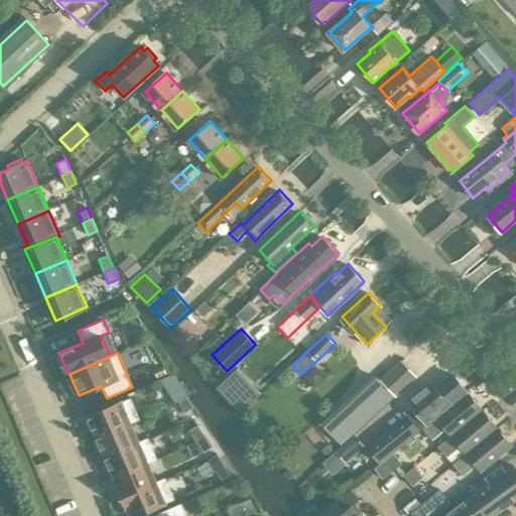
[(401,361),(380,379),(396,395),(416,376),(401,361)]
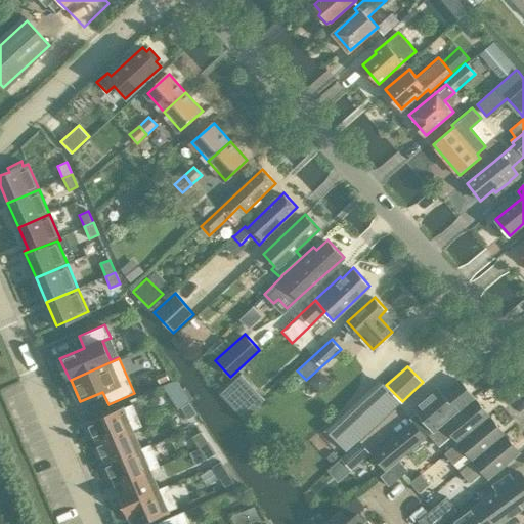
[(420,417),(412,423),(425,437),(428,435),(473,398),(475,396),(459,378),(457,379),(441,392),(437,388),(412,408),(417,412),(420,417)]
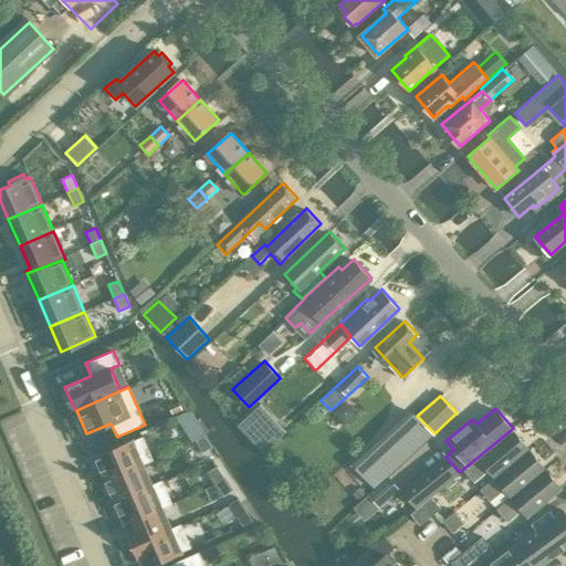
[(189,410),(176,417),(184,429),(196,421),(189,410)]
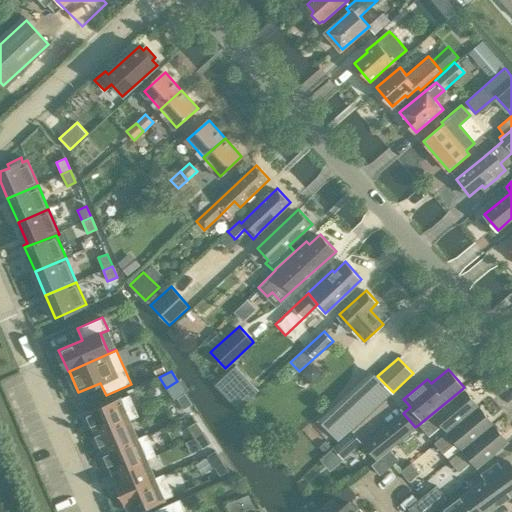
[(441,425),(446,432),(447,432),(463,418),(477,407),(462,389),(418,425),(427,436),(441,425)]
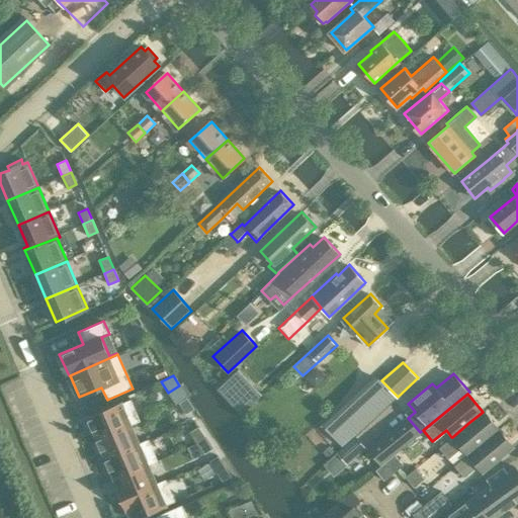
[(187,398),(179,403),(186,414),(194,409),(187,398)]
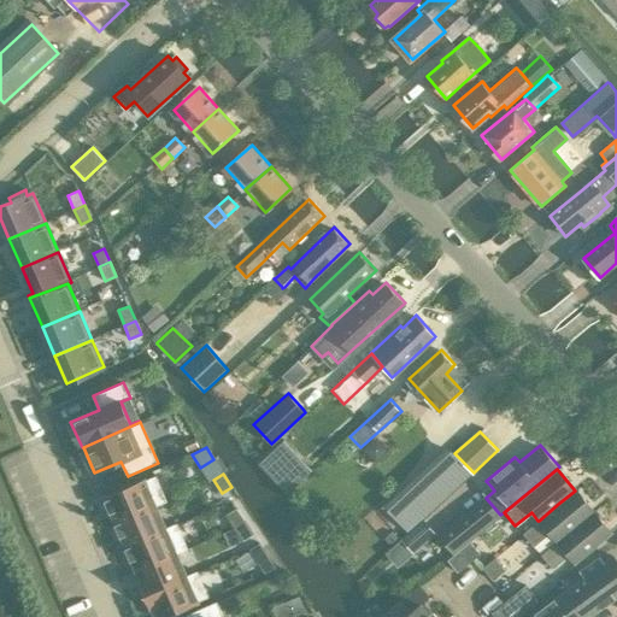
[(147,480),(105,498),(115,519),(166,499),(156,476),(147,480)]
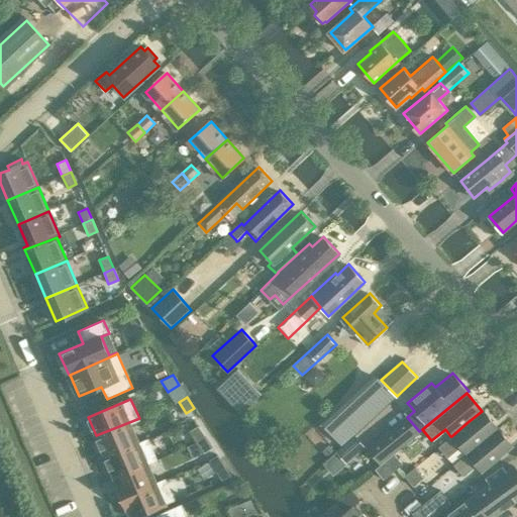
[(451,436),(450,436),(437,447),(446,458),(459,447),(464,453),(466,453),(466,454),(468,452),(497,428),(482,411),(468,422),(451,436)]
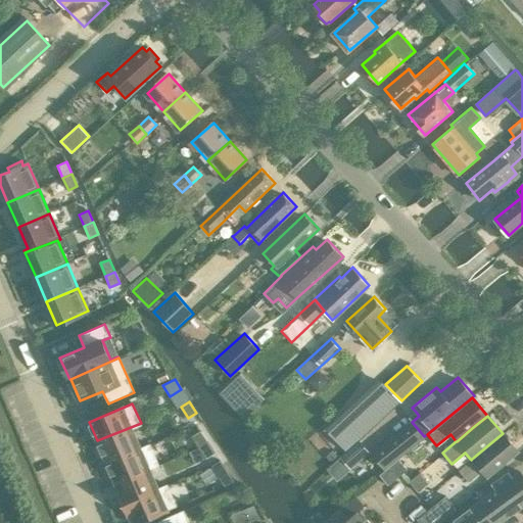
[(141,423),(97,440),(106,462),(142,447),(134,428),(142,425),(141,423)]
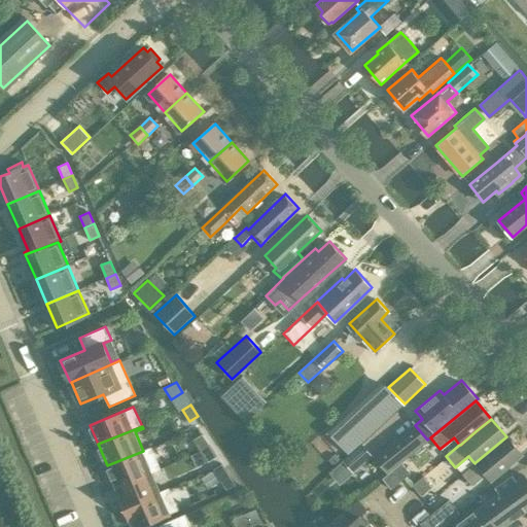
[(385,473),(424,440),(413,426),(374,460),(385,473)]
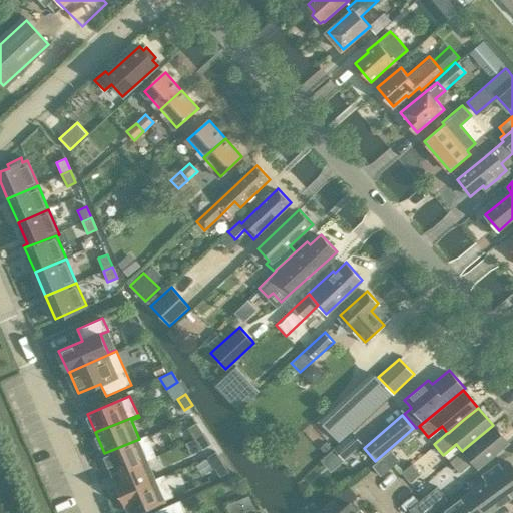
[(196,423),(188,428),(195,438),(204,434),(196,423)]
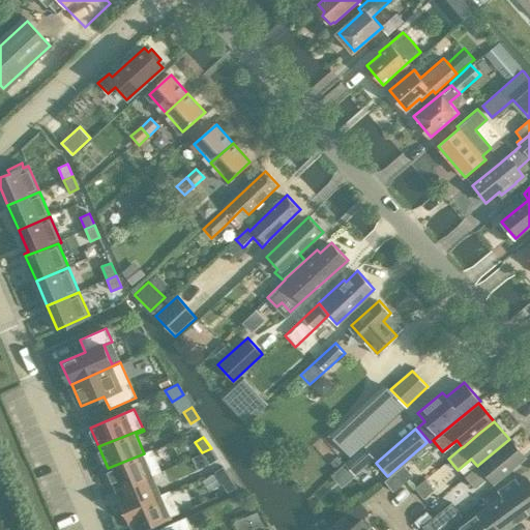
[(477,466),(477,465),(463,476),(472,489),(487,476),(493,484),(525,459),(509,439),(479,464),(477,466)]
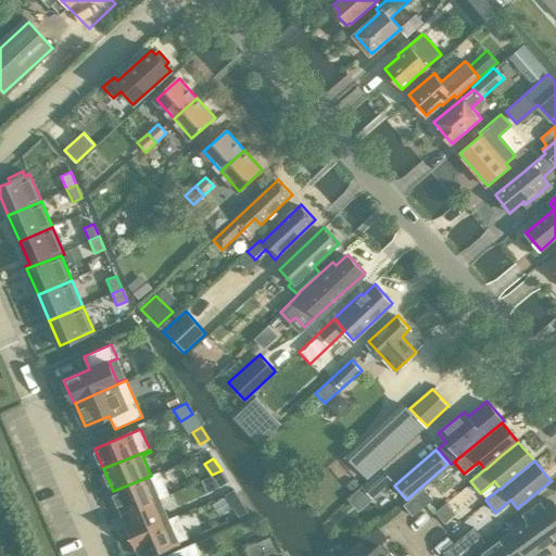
[(222,470),(212,475),(219,487),(228,481),(222,470)]
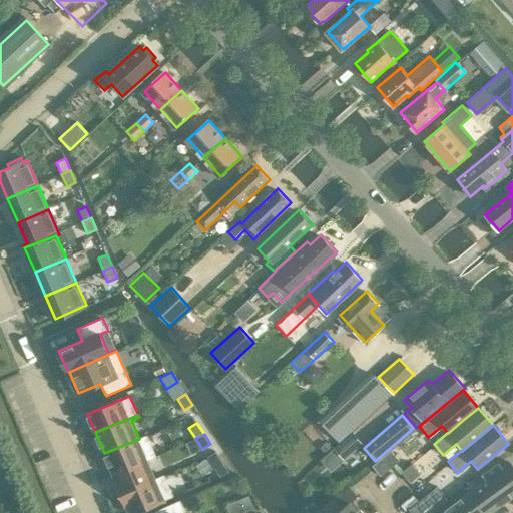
[(351,434),(336,448),(336,449),(345,458),(361,444),(351,434)]
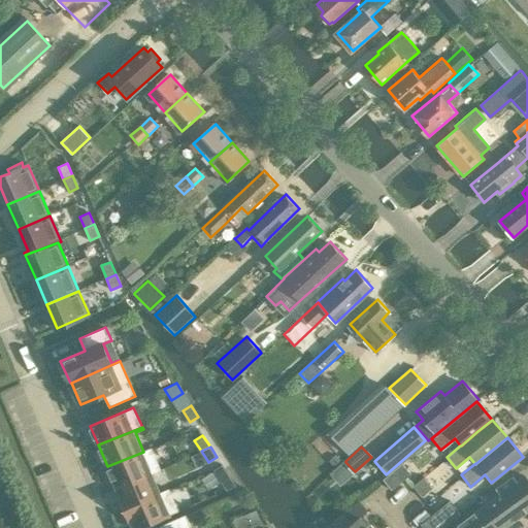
[(143,452),(107,466),(117,488),(153,473),(161,470),(151,449),(143,452)]
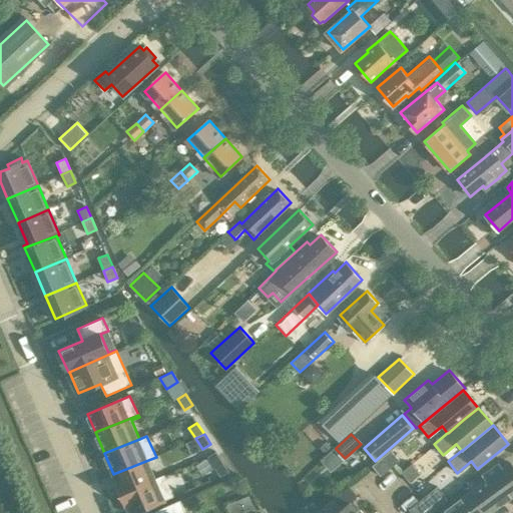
[(390,450),(371,466),(380,476),(398,461),(390,450)]
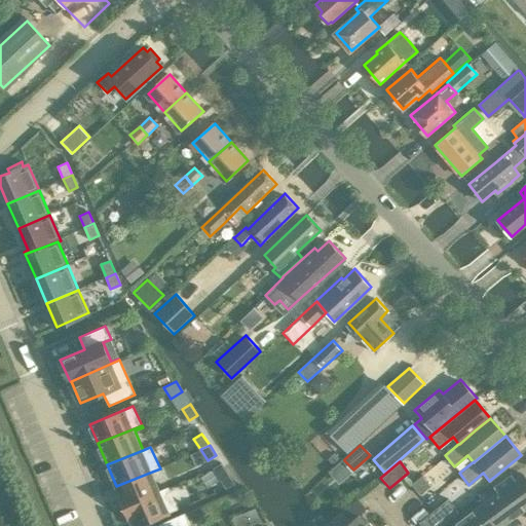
[(221,463),(213,468),(220,480),(228,474),(221,463)]
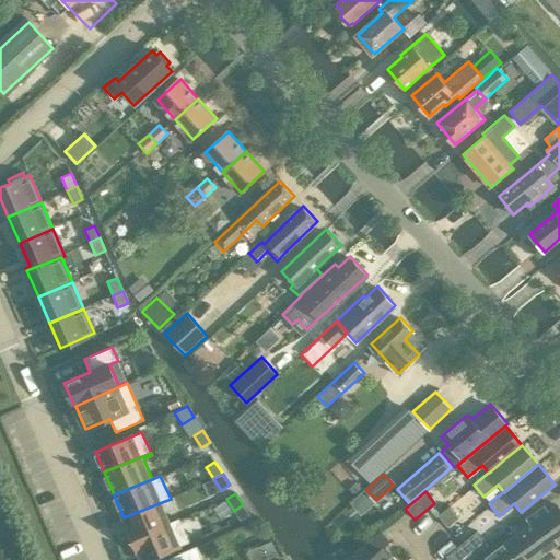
[(162,502),(124,517),(128,528),(127,528),(131,538),(171,522),(162,502)]
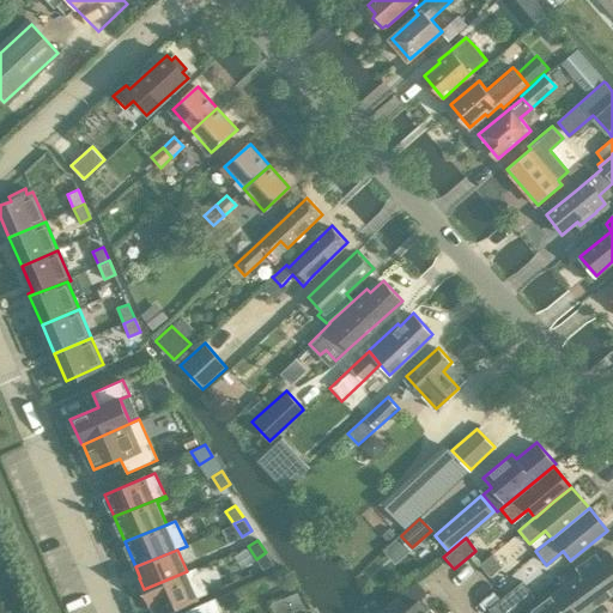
[(551,595),(526,612),(584,612),(605,598),(612,593),(612,592),(612,559),(608,553),(599,560),(594,554),(575,568),(580,574),(559,589),(552,580),(536,592),(541,598),(548,592),(551,595)]
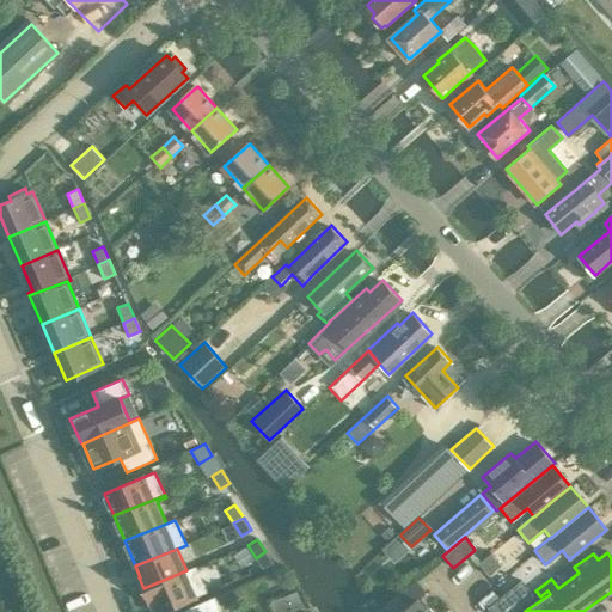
[(488,576),(500,565),(490,554),(477,564),(488,576)]
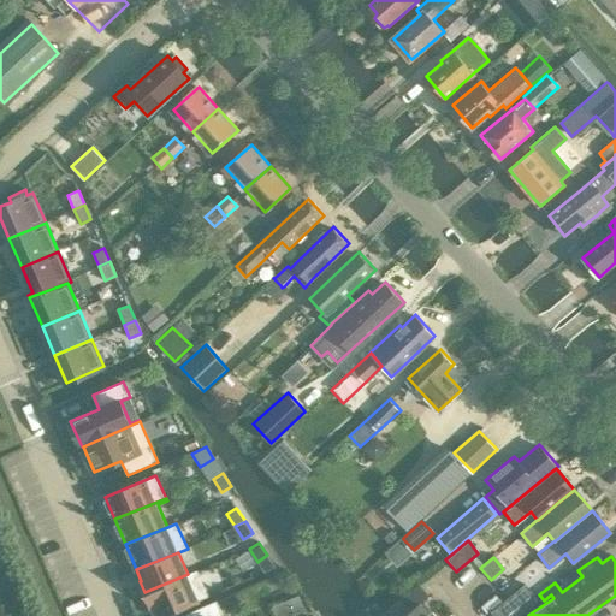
[(188,574),(144,592),(152,606),(155,615),(161,615),(199,600),(208,596),(197,570),(188,574)]
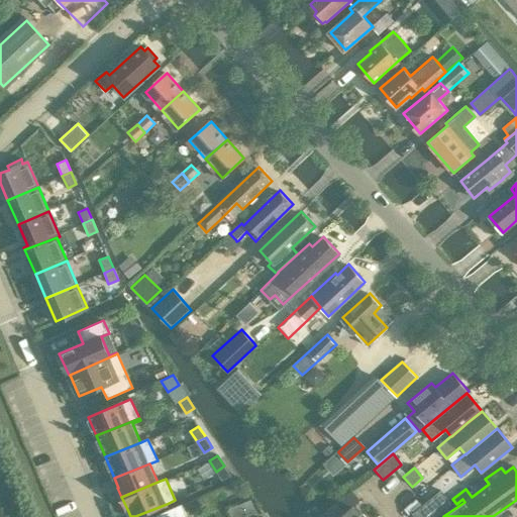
[(411,514),(413,516),(427,516),(447,501),(439,490),(411,514)]
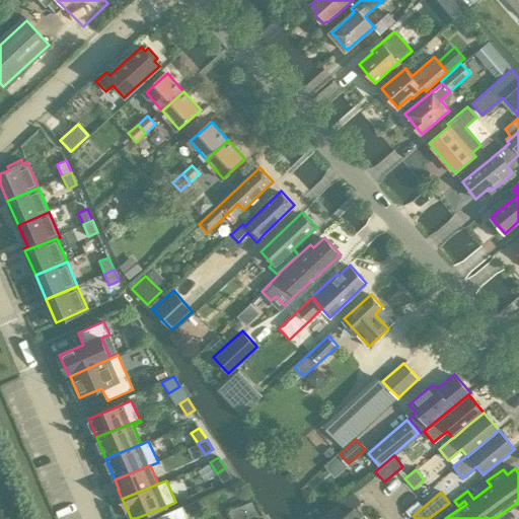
[(251,502),(245,504),(250,516),(256,513),(251,502)]
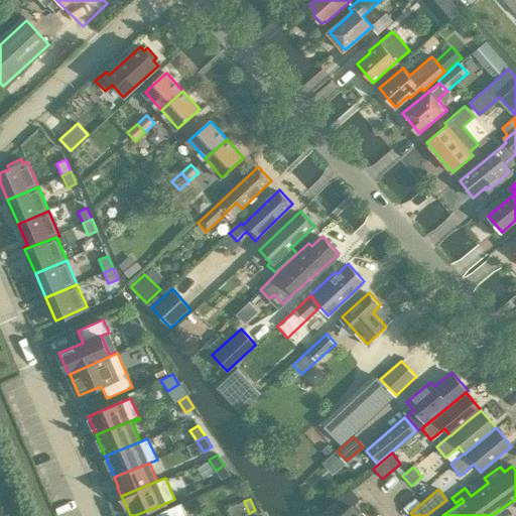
[(156,515),(186,515),(181,503),(156,514),(156,515)]
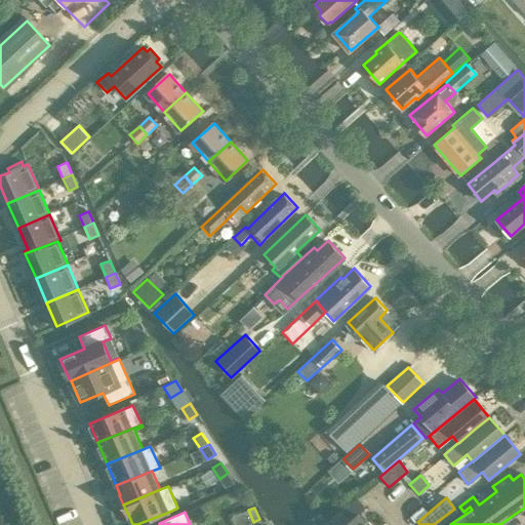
[(370,524),(367,521),(365,523),(358,515),(349,522),(340,513),(324,524),(370,524)]
